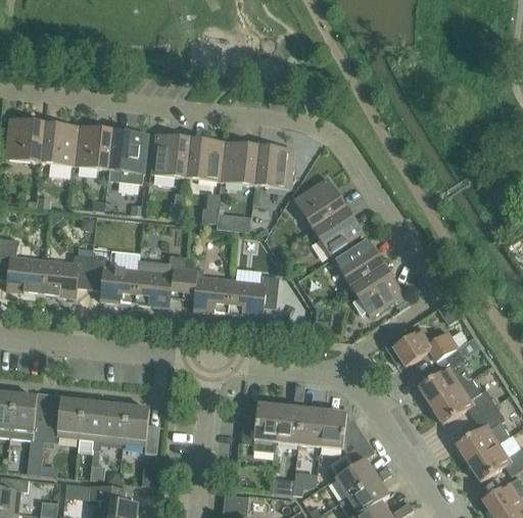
[(40,161),(45,122),(10,118),(5,157),(40,161)]
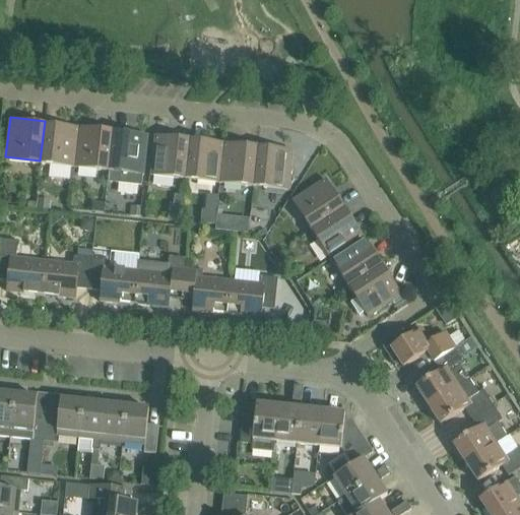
[(45,121),(40,161),(74,164),(78,124),(45,121)]
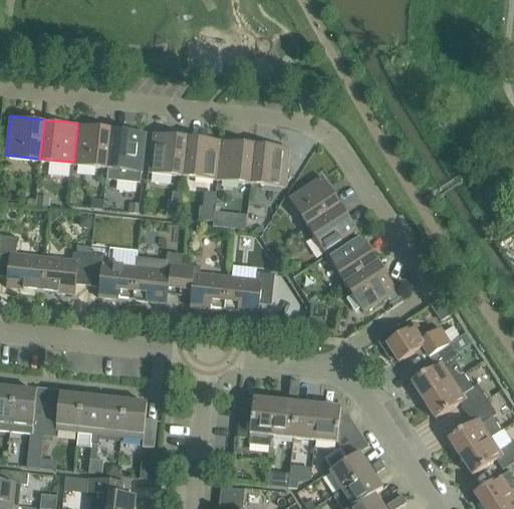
[(77,122),(73,162),(106,166),(110,126),(77,122)]
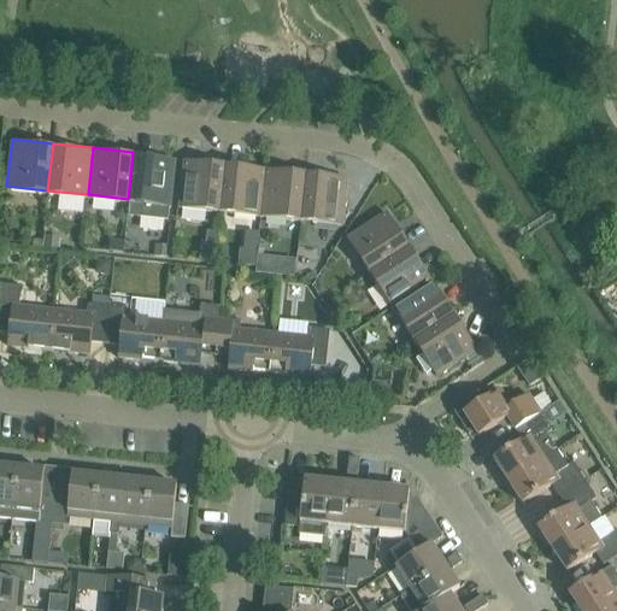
[(133,152),(128,199),(127,211),(168,216),(175,156),(133,152)]
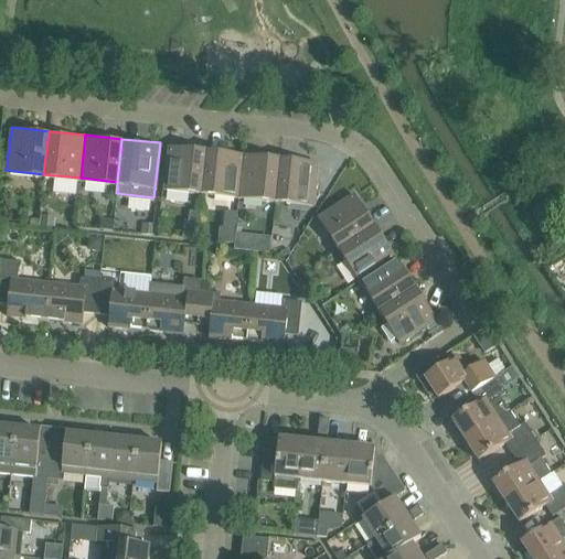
[(201,191),(206,148),(168,143),(163,186),(201,191)]
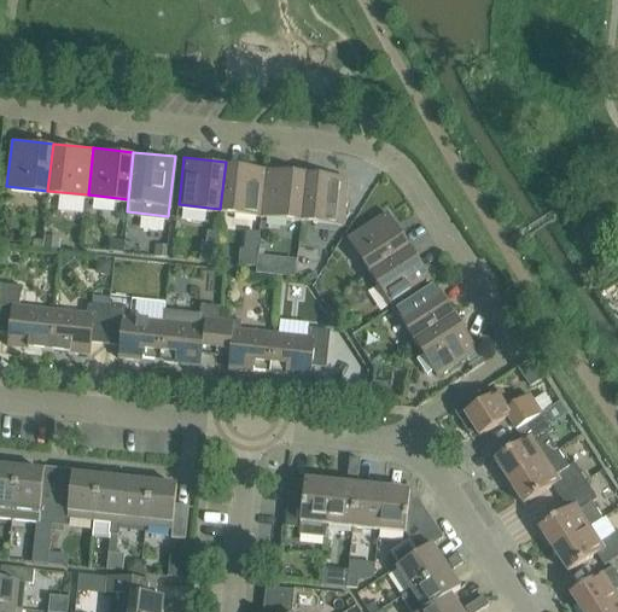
[(226,162),(220,209),(261,214),(266,165),(226,162)]
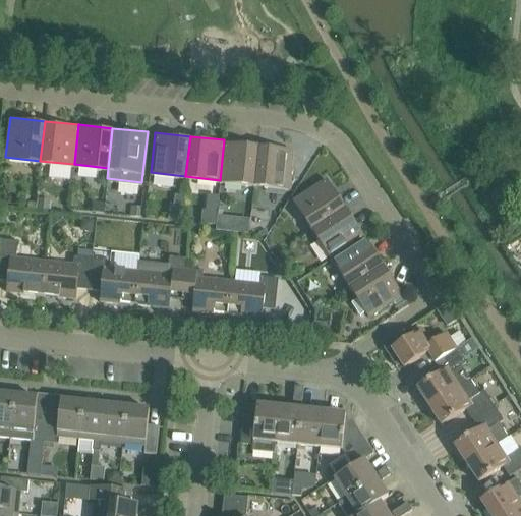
[(224,139),(220,180),(253,183),(257,144),(224,139)]
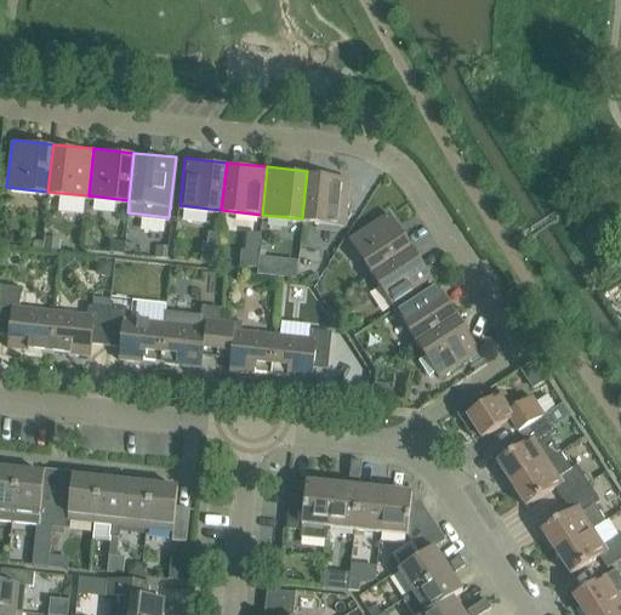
[(307,171),(302,218),(343,223),(348,175),(307,171)]
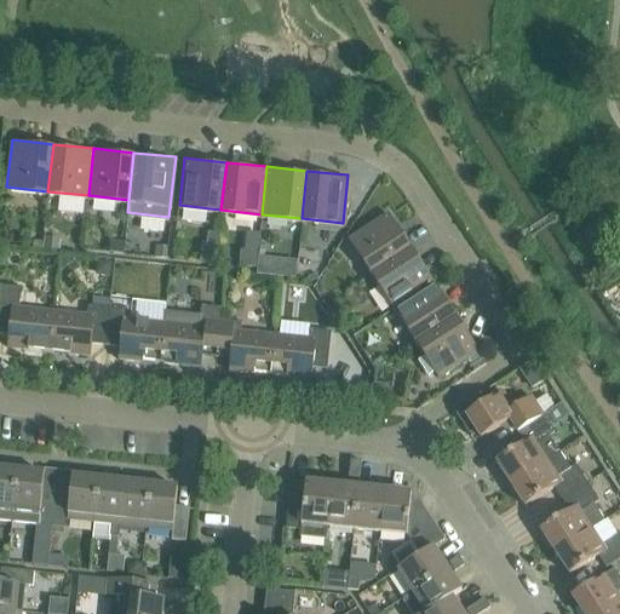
[(371,270),(411,245),(388,210),(348,236),(371,270)]
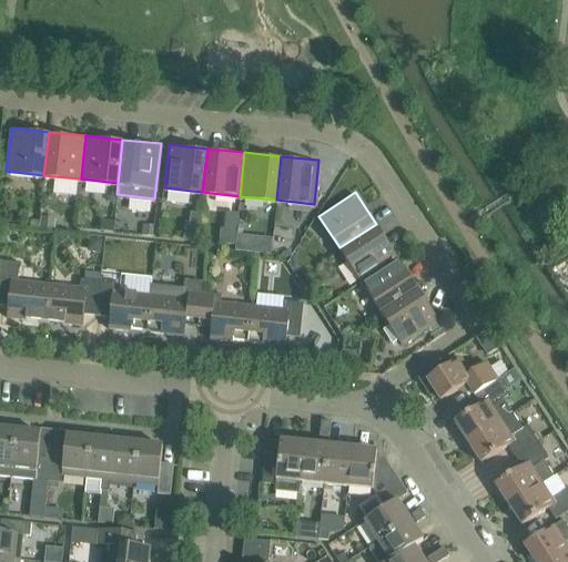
[(39,216),(39,225),(38,225),(53,227),(56,214),(40,213),(40,216),(39,216)]
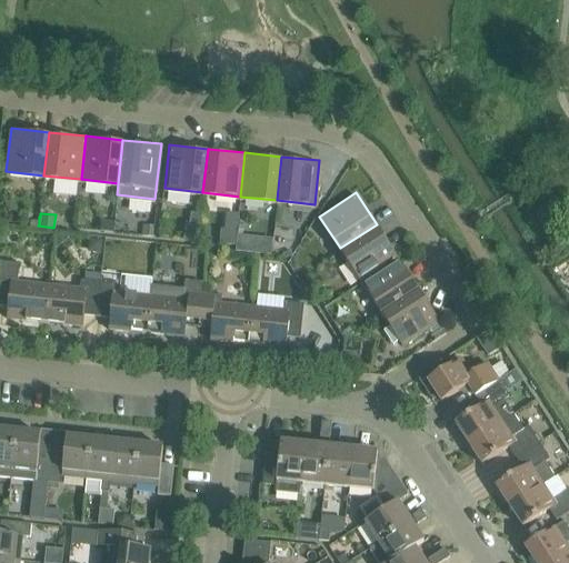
[(39,225),(39,217),(30,215),(29,224),(39,225)]
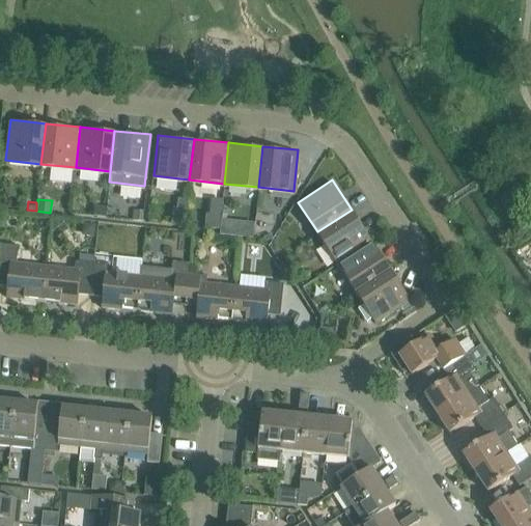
[(106,214),(107,208),(106,208),(106,203),(93,202),(92,213),(106,214)]
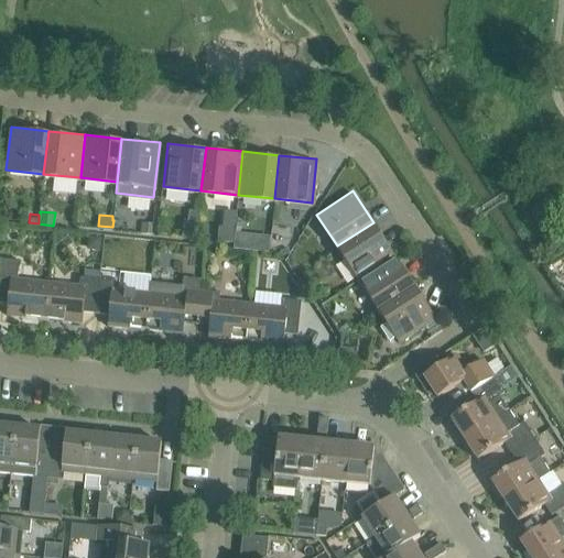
[(393,253),(373,222),(337,245),(357,277),(393,253)]
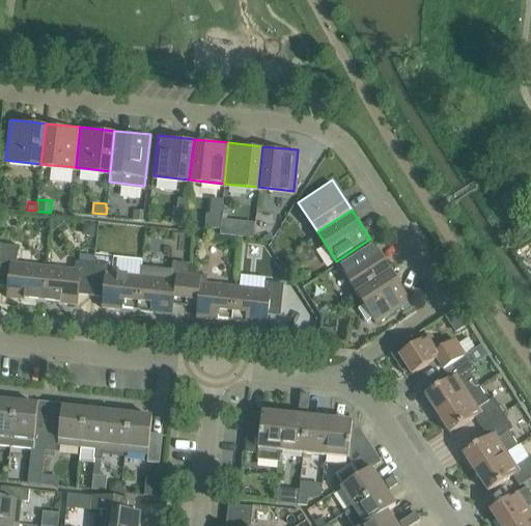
[(370,239),(336,261),(356,291),(390,268),(370,239)]
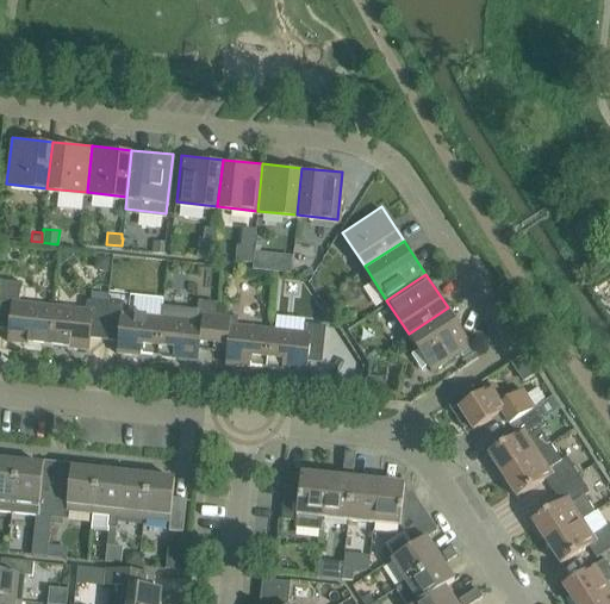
[(48,342),(51,303),(18,299),(20,280),(0,278),(0,324),(8,325),(7,337),(48,342)]
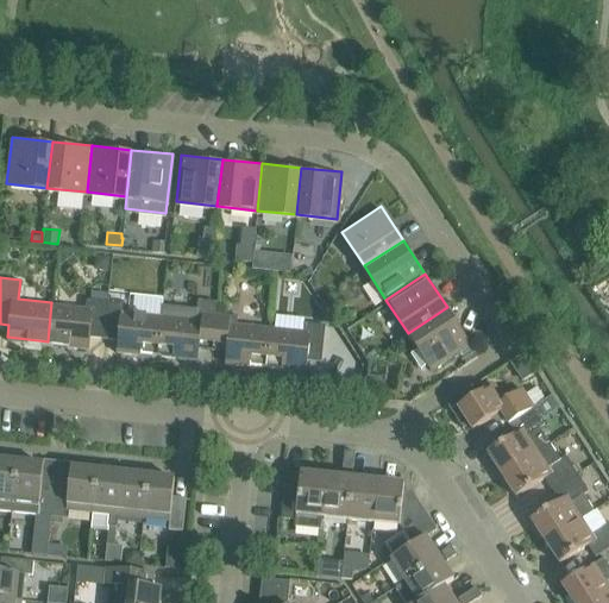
[(85,306),(51,302),(48,341),(88,345),(89,333),(104,335),(107,299),(86,296),(85,306)]
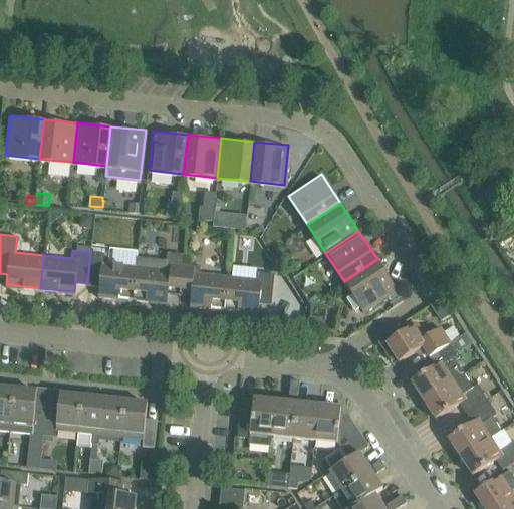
[(137,255),(136,265),(132,297),(166,301),(167,291),(179,292),(182,261),(183,251),(167,250),(166,258),(137,255)]
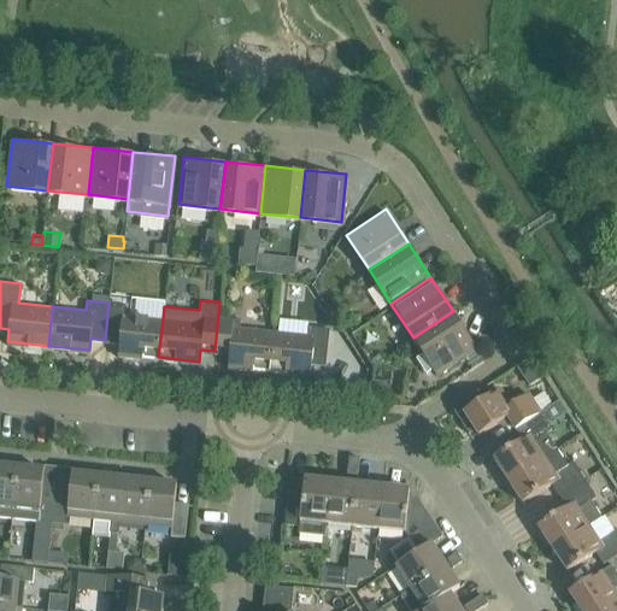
[(130,304),(109,303),(105,340),(118,341),(117,353),(158,357),(163,318),(129,315),(130,304)]
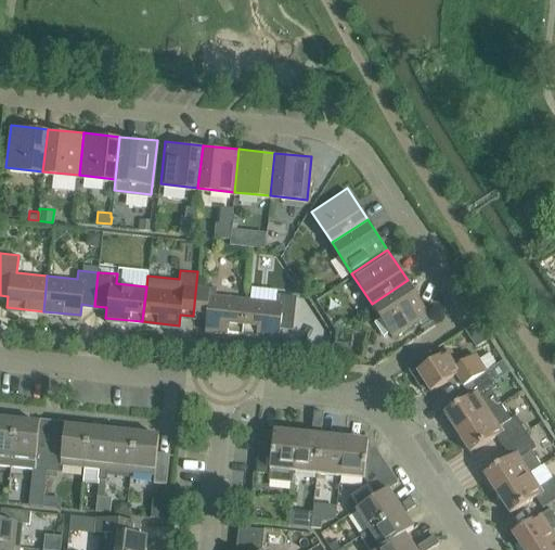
[(428,311),(408,280),(372,304),(379,316),(374,319),(383,333),(388,329),(391,334),(428,311)]
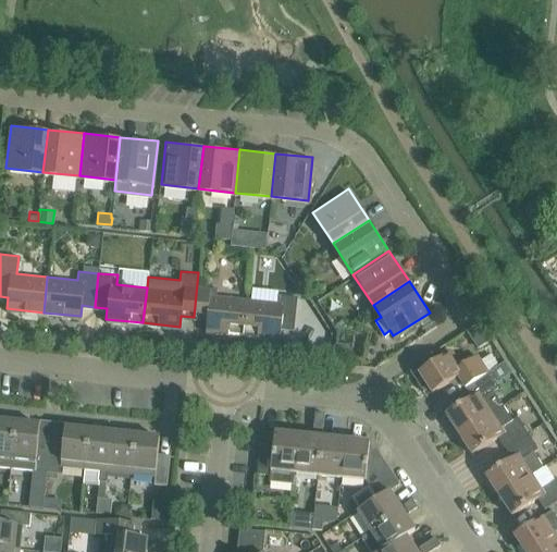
[(197,283),(194,317),(207,319),(205,330),(243,333),(246,297),(215,294),(217,285),(197,283)]
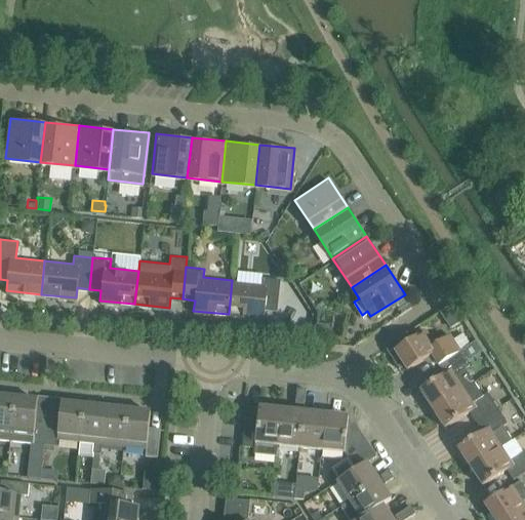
[(260,283),(232,280),(229,314),(264,318),(265,308),(276,309),(280,277),(261,275),(260,283)]
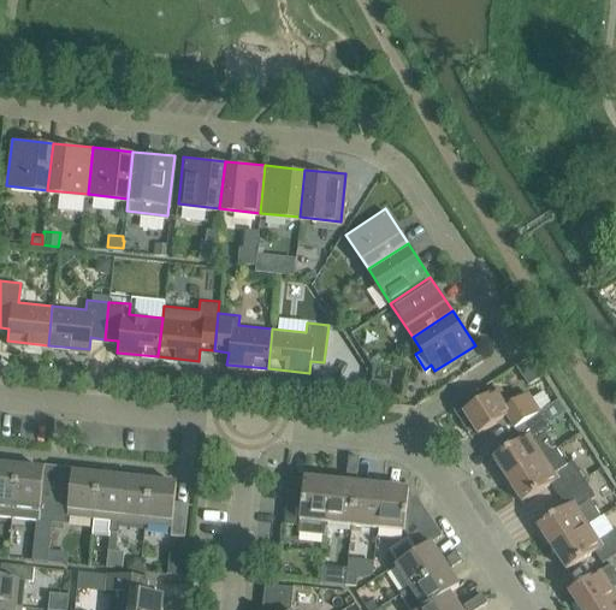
[(513,424),(539,408),(527,390),(509,402),(498,385),(462,408),(477,431),(505,413),(513,424)]
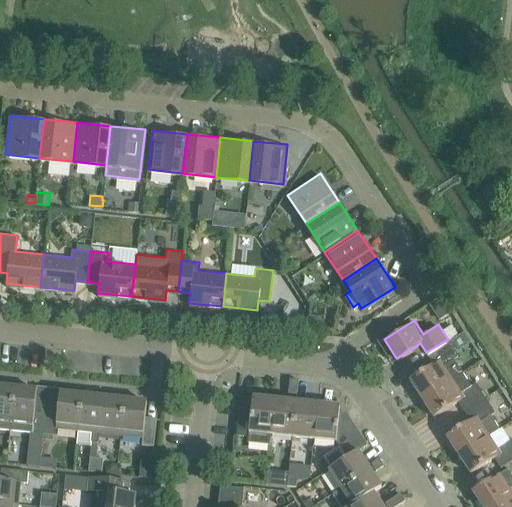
[(448,339),(426,352),(432,362),(409,377),(421,396),(461,370),(453,357),(457,354),(448,339)]
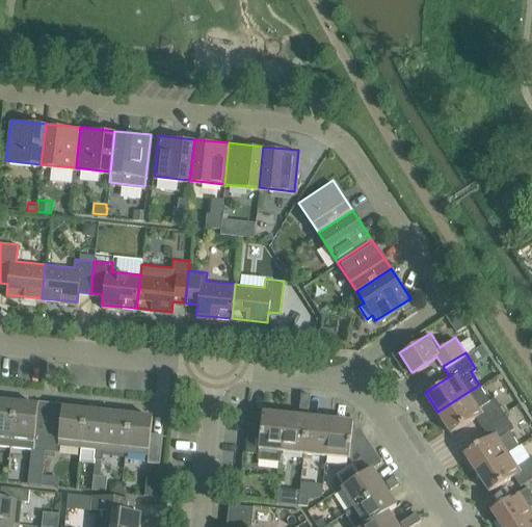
[(479,385),(437,412),(450,431),(475,415),(481,425),(503,411),(494,395),(488,398),(479,385)]
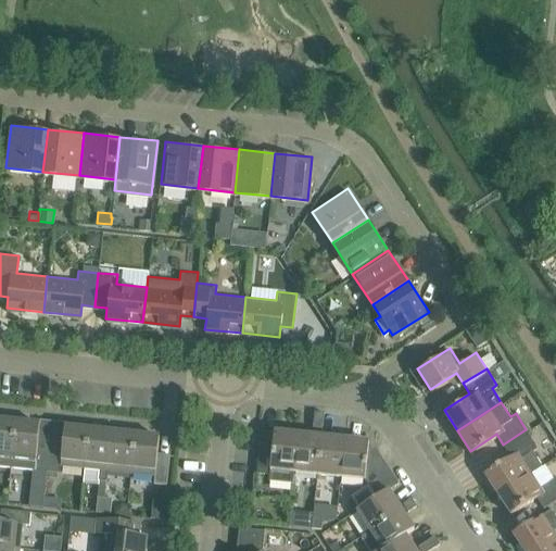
[(323,410),(314,409),(312,424),(321,425),(323,410)]
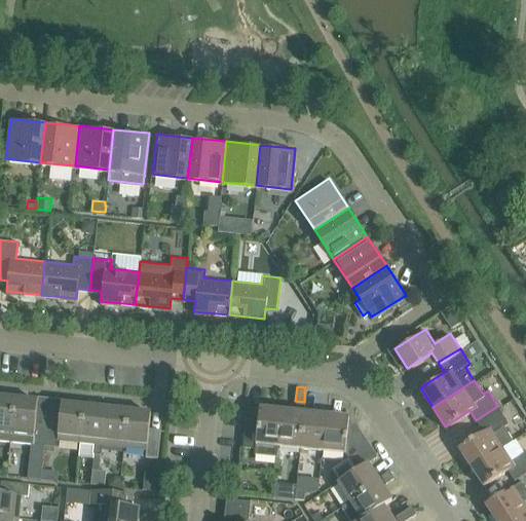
[(10,432),(14,395),(0,394),(0,438),(9,440),(10,432)]
